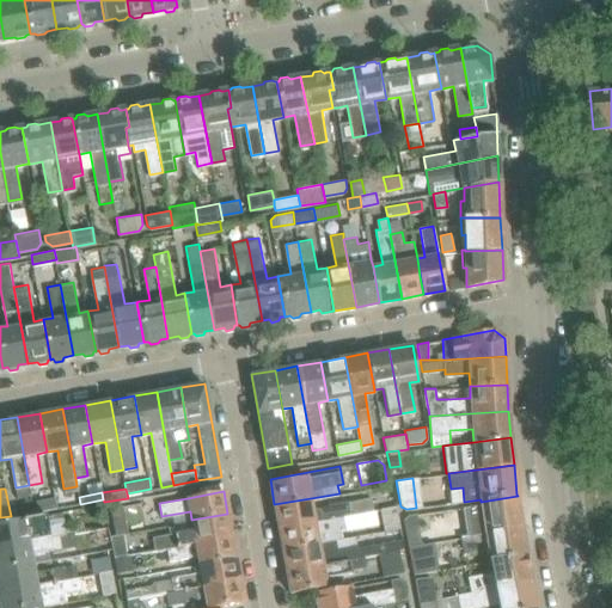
[(311,498),(274,504),(279,528),(343,517),(374,511),(372,496),(341,502),(312,507),(311,498)]
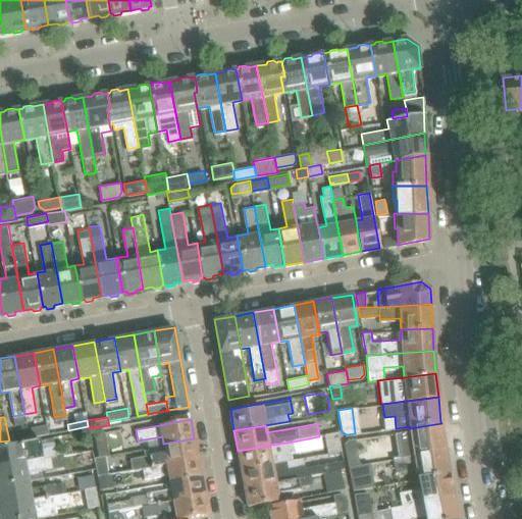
[(393,445),(394,458),(446,449),(441,423),(410,428),(411,430),(412,442),(393,445)]
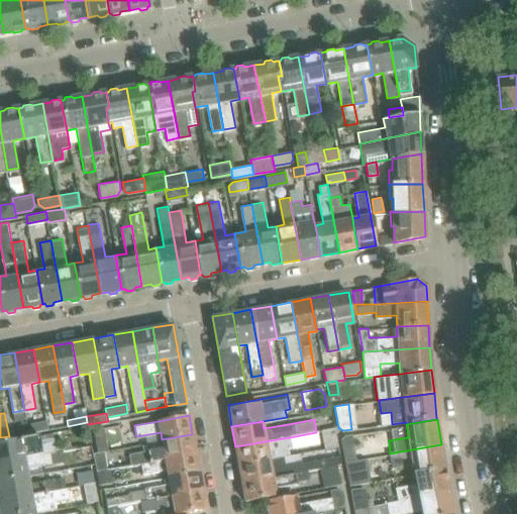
[(46,421),(30,424),(32,432),(48,429),(46,421)]
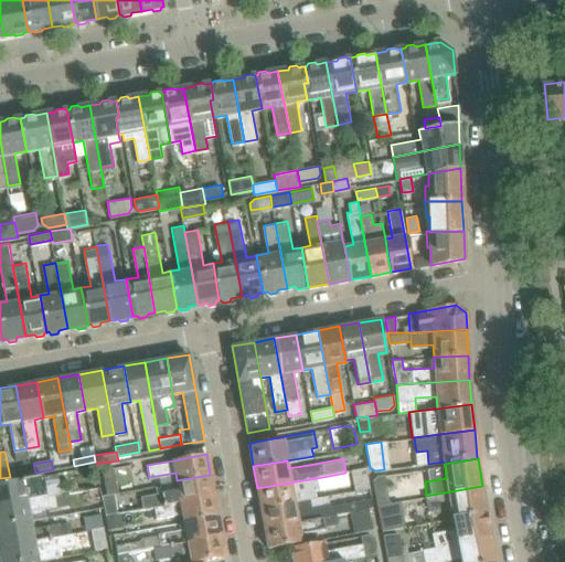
[(96,469),(99,487),(102,495),(113,492),(117,492),(113,466),(96,469)]
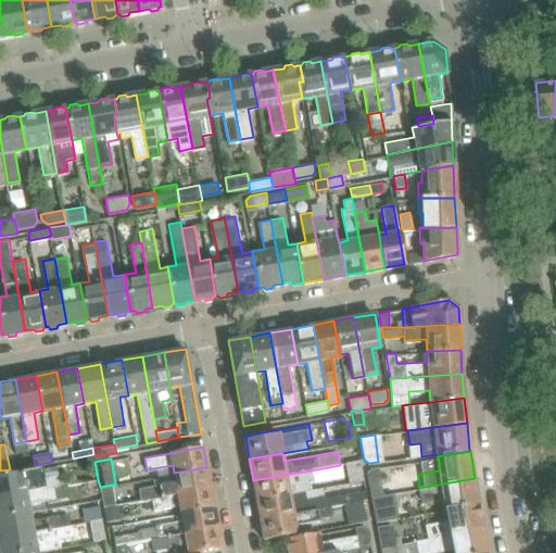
[(363,481),(359,462),(345,464),(349,484),(359,482),(363,481)]
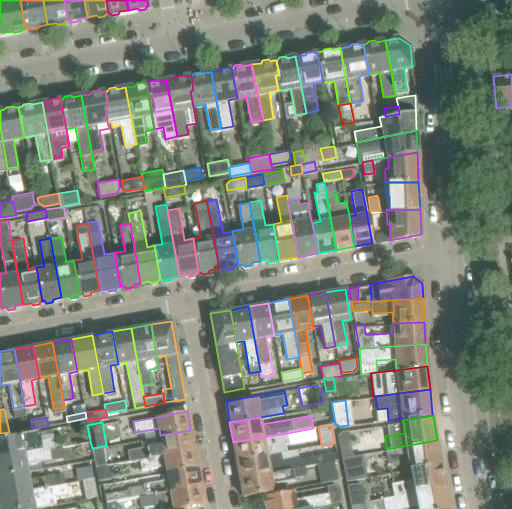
[(352,454),(348,429),(340,430),(337,434),(341,456),(350,455),(352,454)]
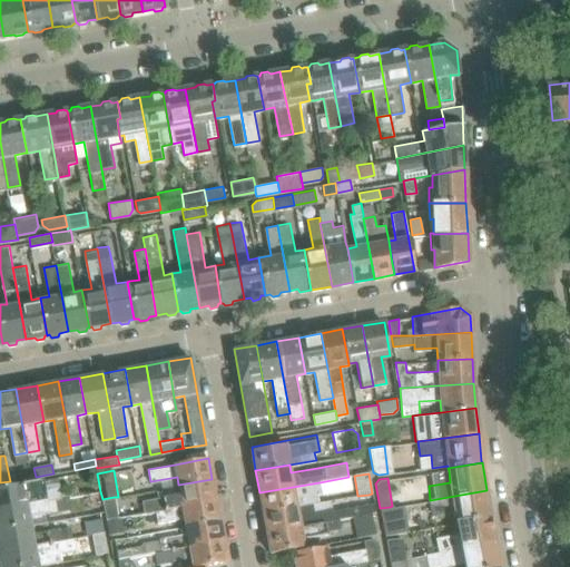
[(145,512),(156,510),(216,499),(212,479),(178,485),(180,494),(143,500),(145,512)]
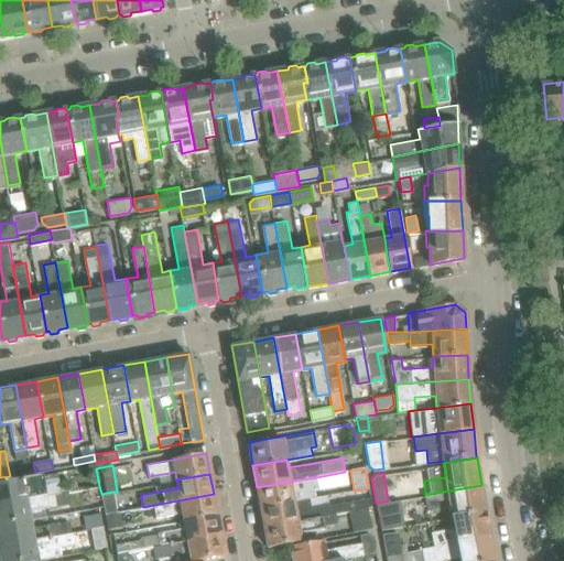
[(43,475),(0,482),(0,503),(54,494),(61,493),(58,481),(44,483),(43,475)]
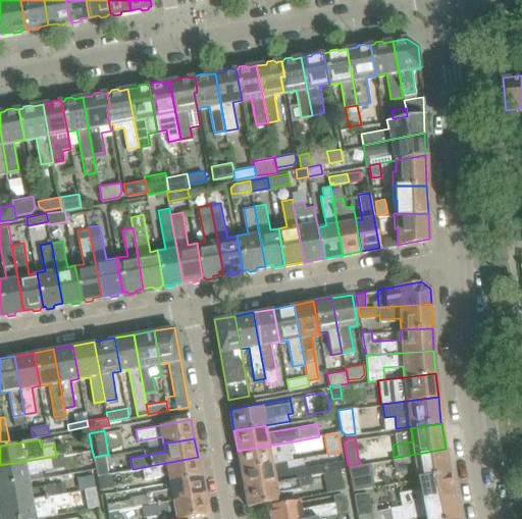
[(295,451),(293,442),(238,451),(241,469),(286,461),(292,460),(291,452),(295,451)]
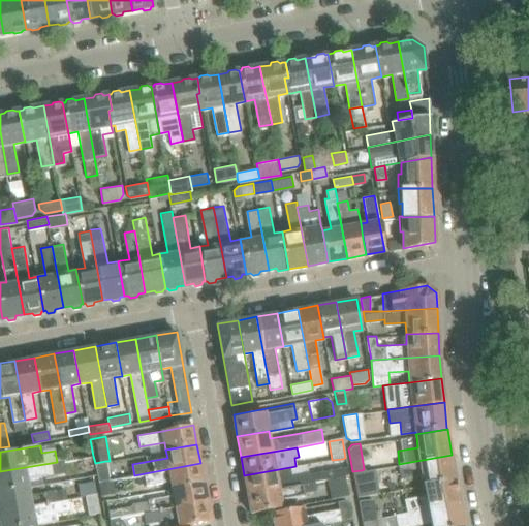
[(422,475),(424,485),(455,478),(452,455),(399,464),(401,477),(422,475)]
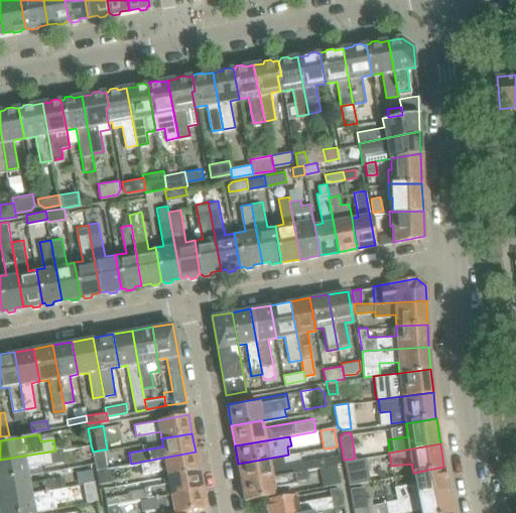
[(82,458),(94,455),(93,452),(91,444),(80,446),(82,458)]
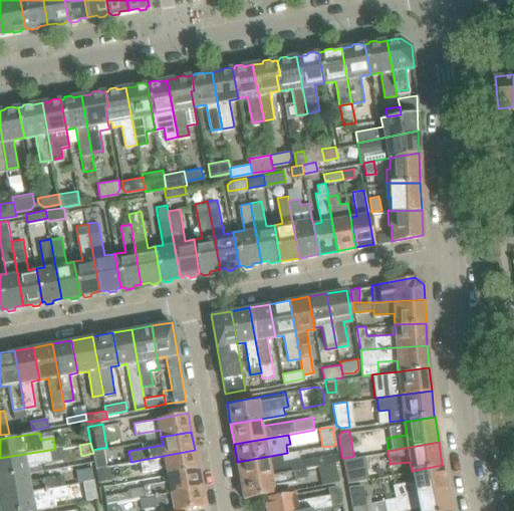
[(102,448),(92,450),(93,453),(94,461),(95,468),(105,467),(102,448)]
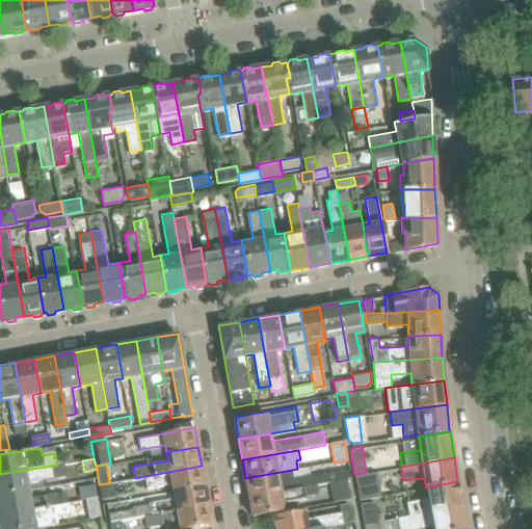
[(51,466),(0,474),(0,494),(29,490),(45,486),(44,478),(53,477),(51,466)]
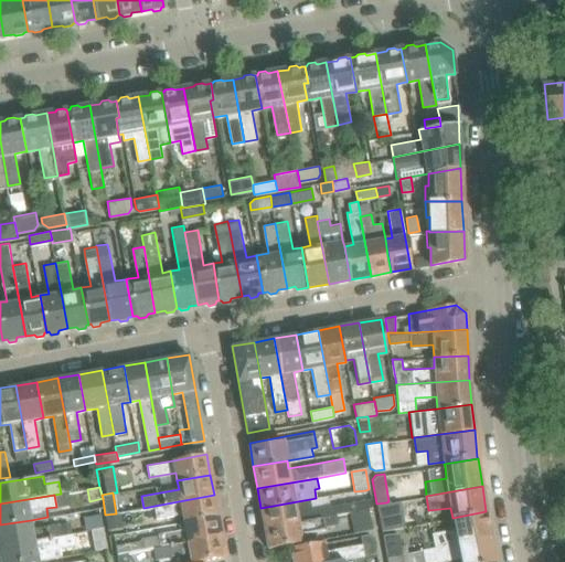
[(184,521),(217,515),(214,495),(155,506),(157,517),(183,512),(184,521)]
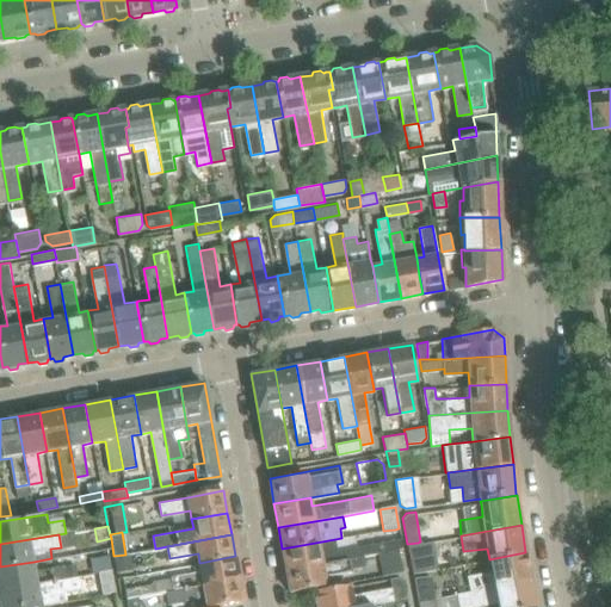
[(335,539),(282,549),(287,569),(358,557),(356,547),(356,544),(337,546),(335,539)]
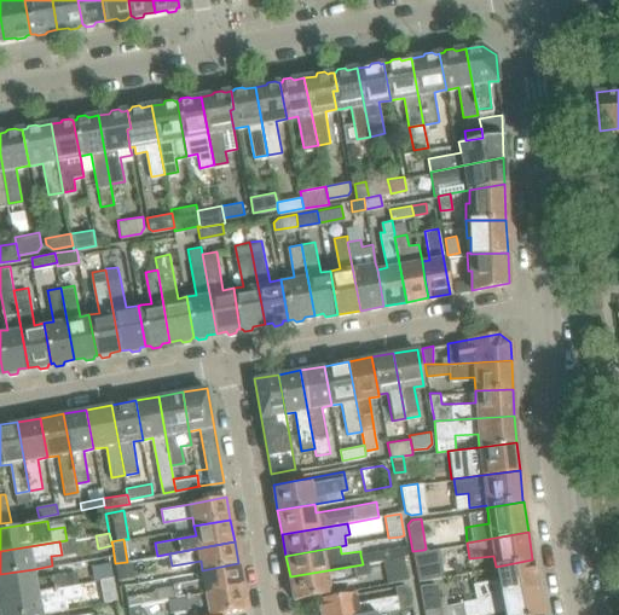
[(406,546),(360,555),(363,564),(366,563),(382,561),(393,560),(404,557),(409,557),(406,546)]
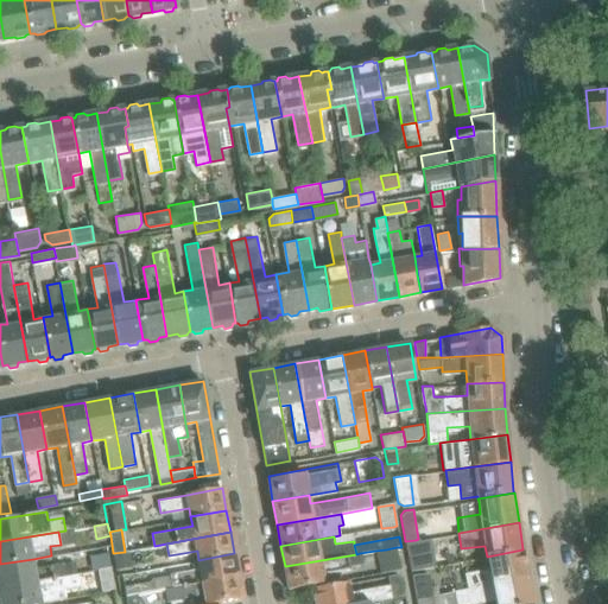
[(418,561),(416,540),(405,541),(409,563),(418,561)]
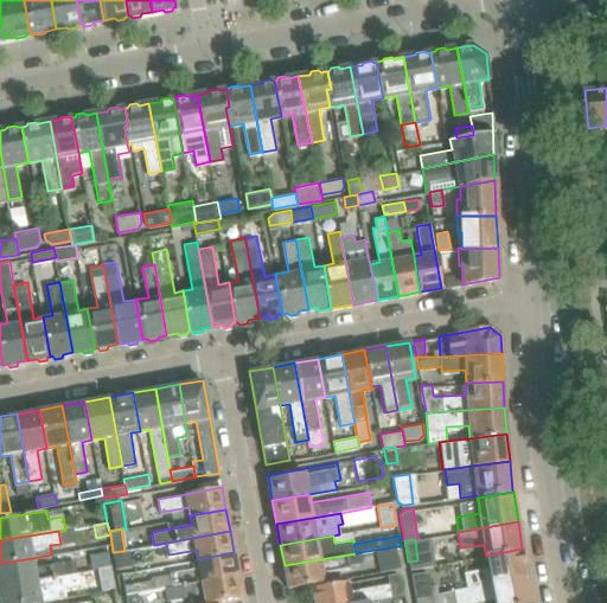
[(396,546),(385,549),(389,570),(400,568),(396,546)]
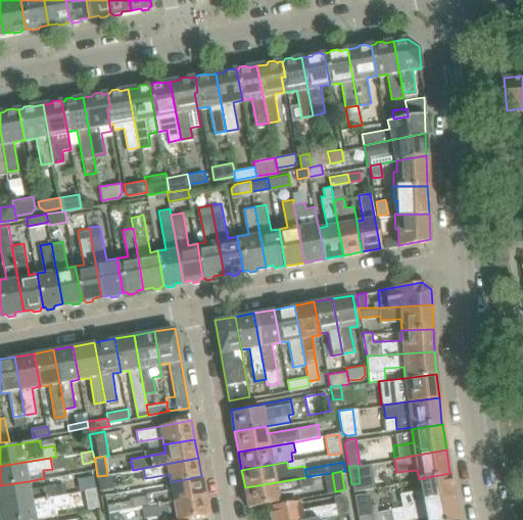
[(455,495),(449,473),(419,479),(420,487),(399,491),(402,506),(455,495)]
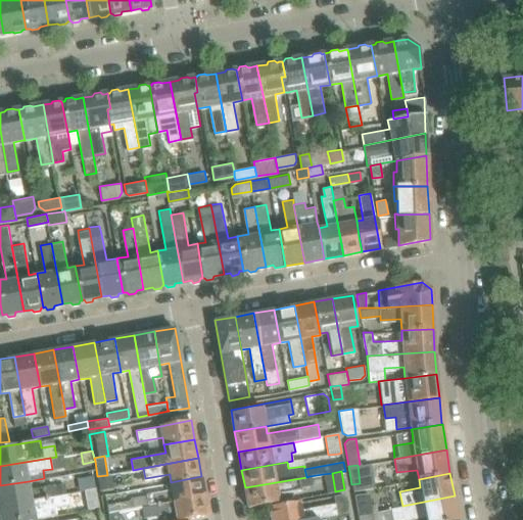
[(107,513),(126,509),(204,495),(201,476),(171,482),(172,489),(148,493),(131,497),(131,499),(106,504),(107,513)]
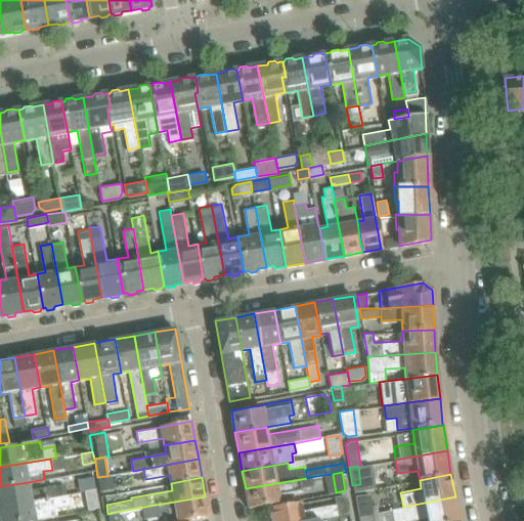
[(310,477),(307,478),(246,488),(249,508),(279,502),(278,493),(302,489),(302,487),(312,485),(310,477)]
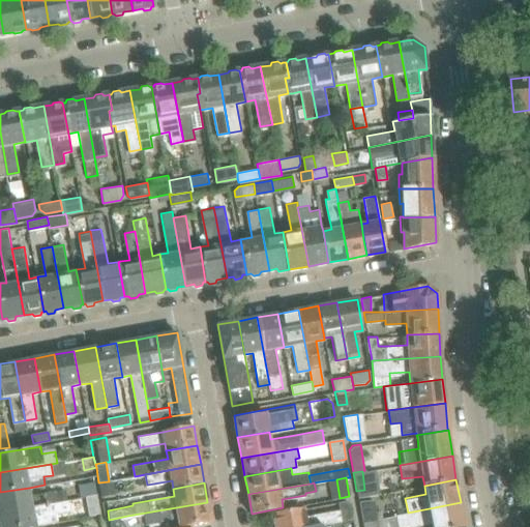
[(29,488),(0,492),(0,510),(68,499),(66,489),(30,495),(29,488)]
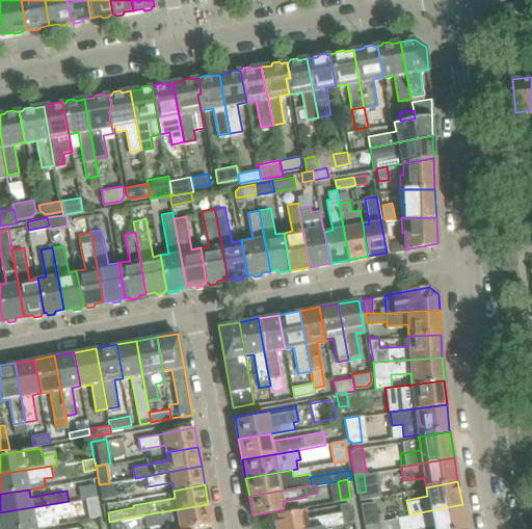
[(99,516),(96,497),(84,498),(88,517),(99,516)]
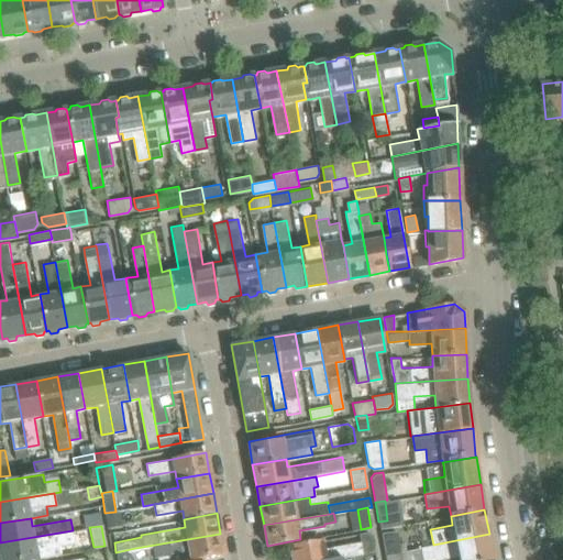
[(73,530),(0,542),(0,550),(1,559),(28,559),(37,558),(61,553),(59,545),(77,541),(75,530),(73,530)]
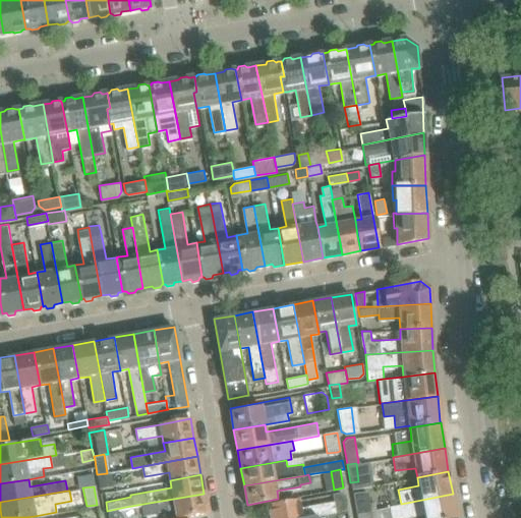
[(352,494),(356,513),(371,510),(366,491),(352,494)]
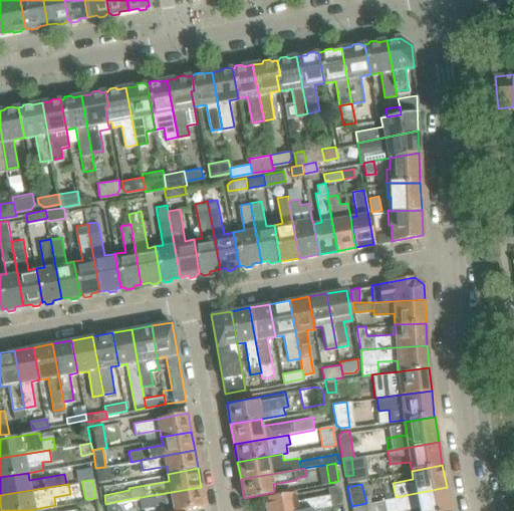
[(171,510),(175,510),(205,505),(201,487),(123,500),(125,510),(150,507),(154,506),(154,510),(171,510)]
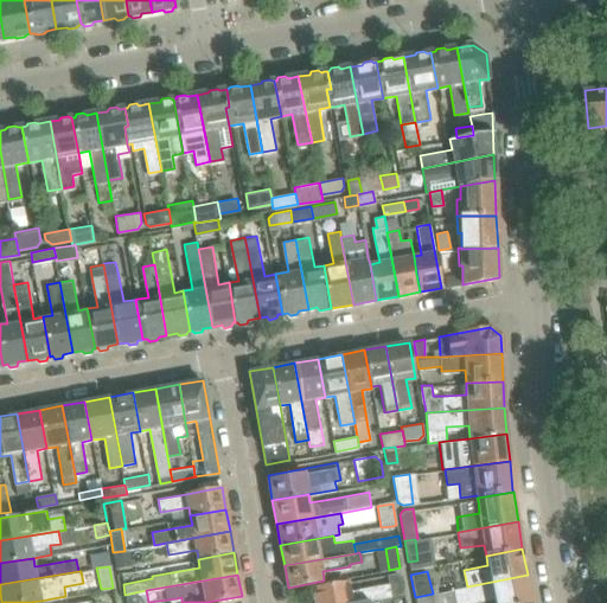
[(528,575),(467,587),(433,594),(415,597),(415,602),(458,602),(470,601),(494,595),(496,602),(517,602),(532,600),(528,575)]
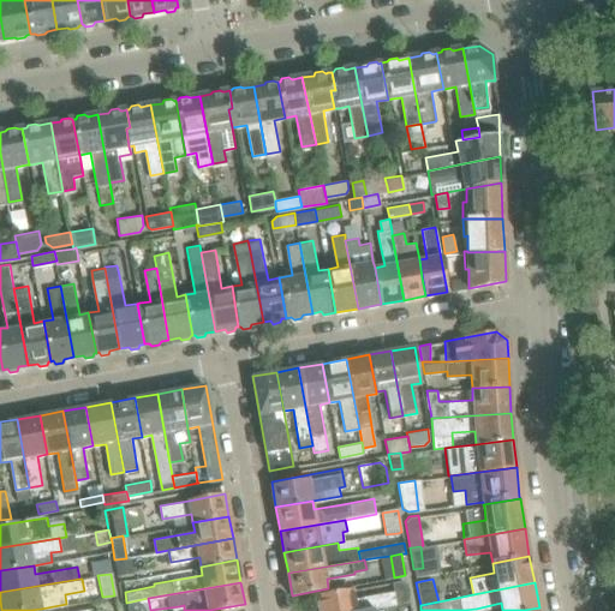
[(316,595),(318,610),(350,610),(386,605),(396,603),(394,589),(354,597),(353,589),(353,588),(316,595)]
